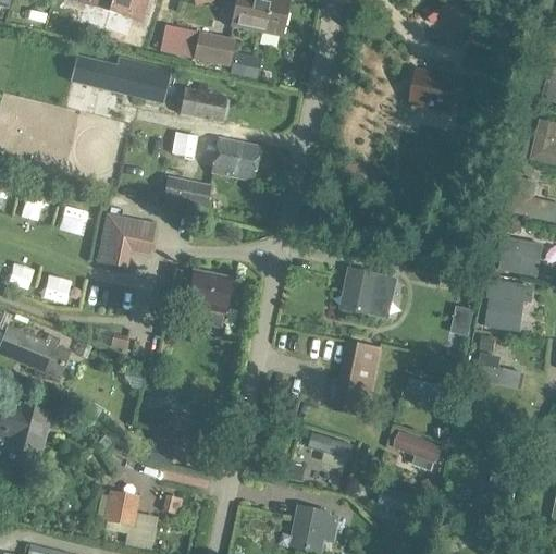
[(0,0),(0,19),(8,22),(15,0),(0,0)]
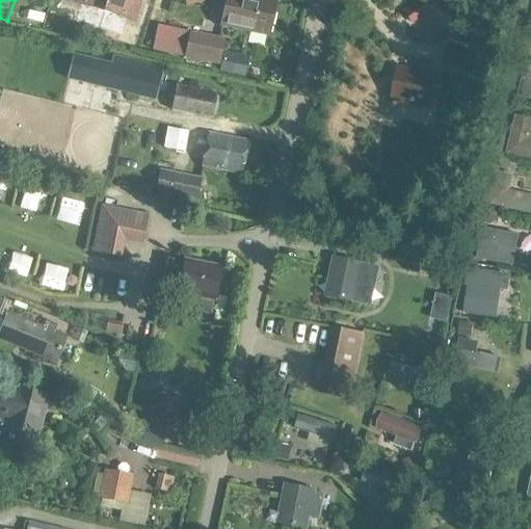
[(73,0),(104,10),(107,0),(73,0)]
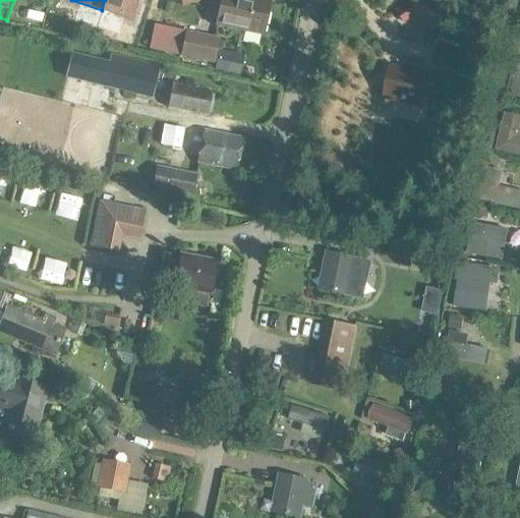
[(105,0),(102,10),(132,19),(138,0),(105,0)]
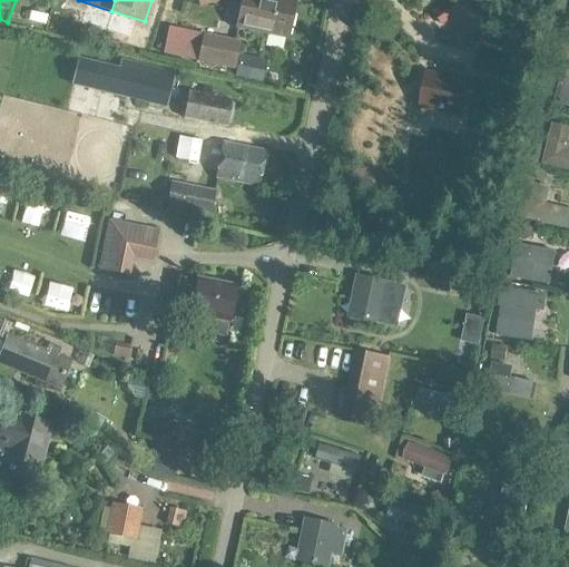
[(227,0),(196,6),(198,19),(229,15),(227,0)]
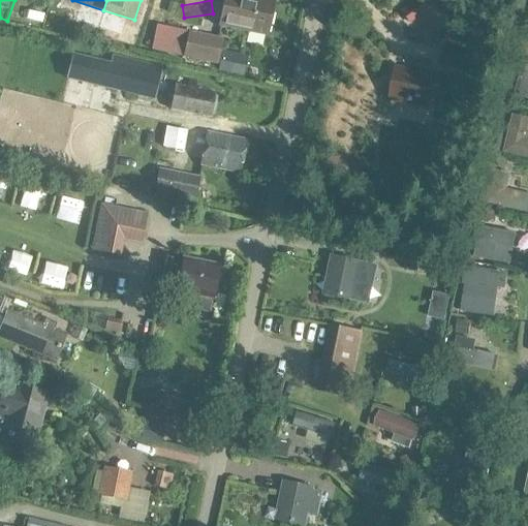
[(223,0),(219,24),(267,33),(274,1),(269,0),(223,0)]
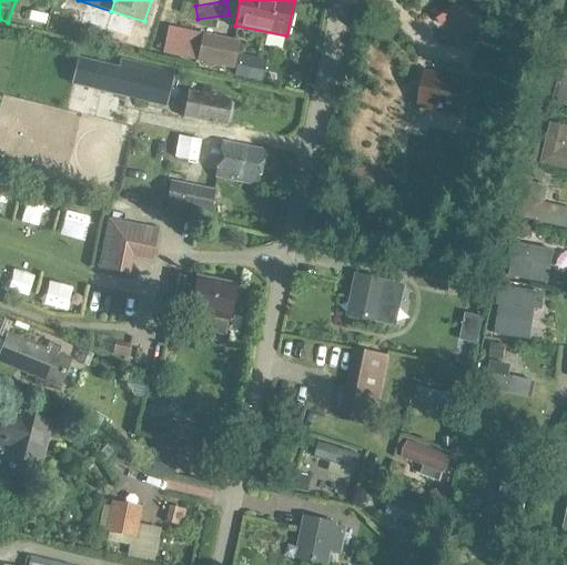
[(447,0),(434,10),(444,23),(473,1),(472,0),(447,0)]
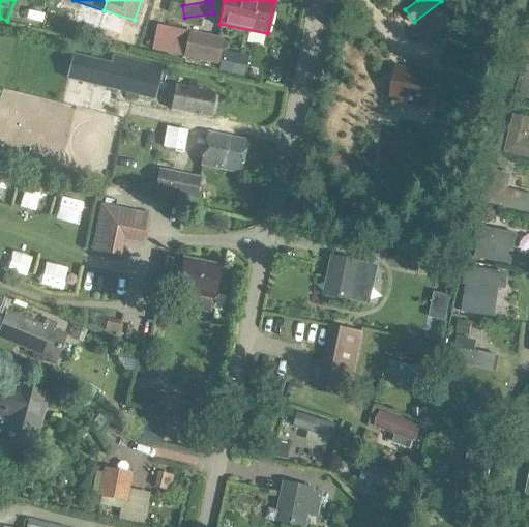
[(444,0),(443,5),(464,12),(466,3),(457,0),(444,0)]
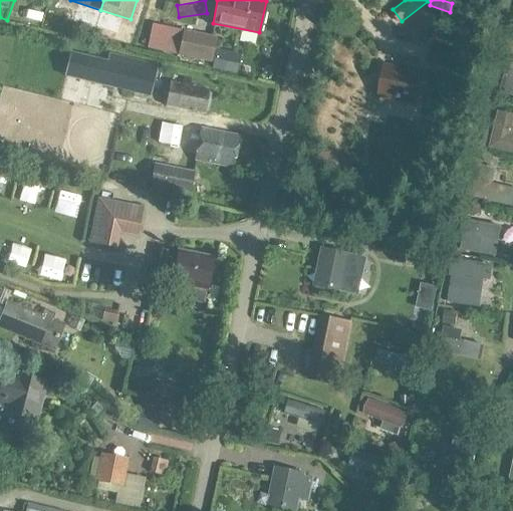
[(30,13),(28,28),(40,29),(42,15),(30,13)]
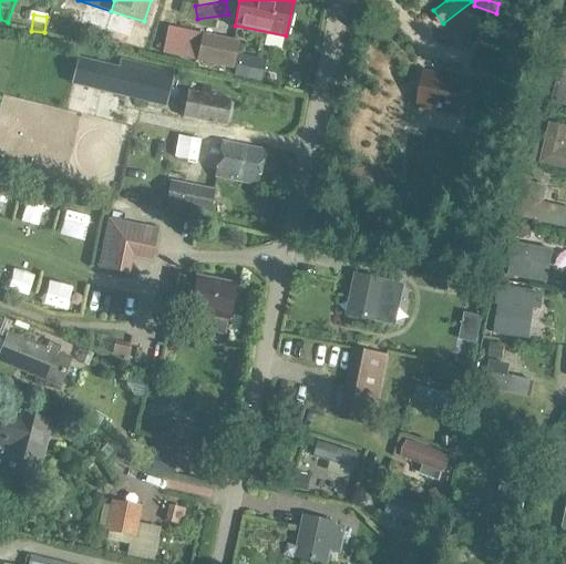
[(202,57),(202,58),(233,64),(236,52),(238,40),(206,33),(202,57)]
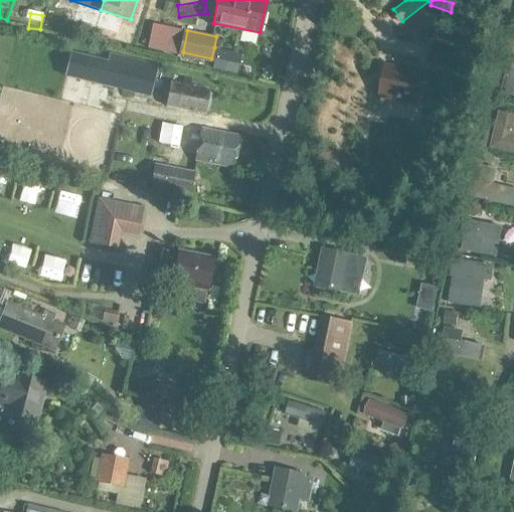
[(144,60),(175,63),(178,39),(147,35),(144,60)]
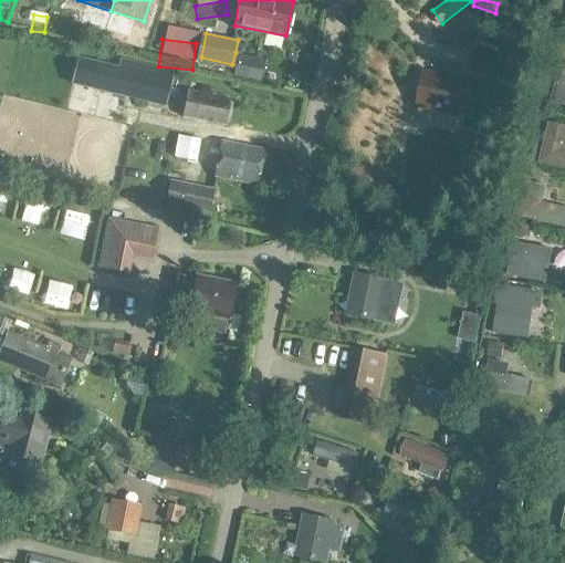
[(475,48),(472,65),(500,72),(503,54),(475,48)]
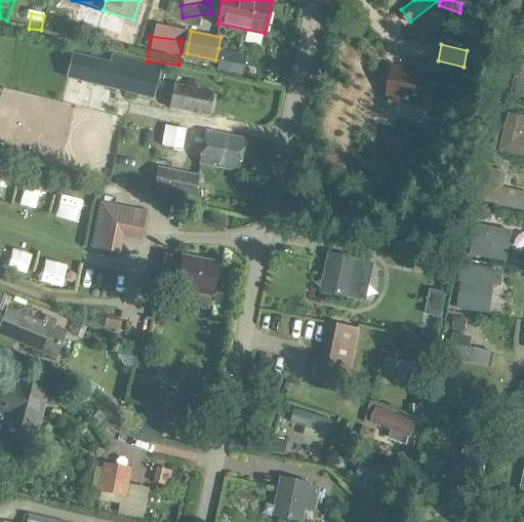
[(223,47),(218,68),(243,73),(247,52),(223,47)]
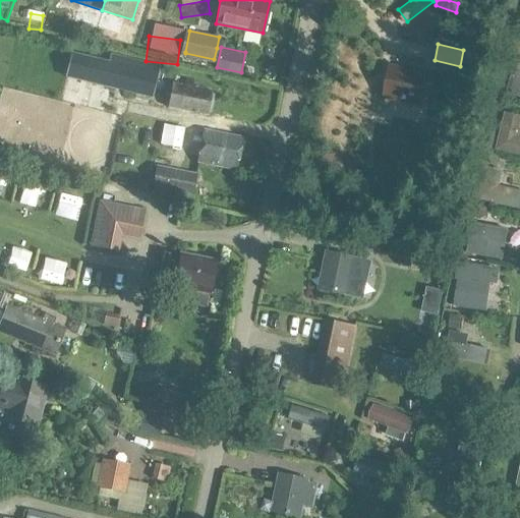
[(507,64),(506,68),(514,71),(515,67),(517,58),(518,57),(510,54),(507,64)]
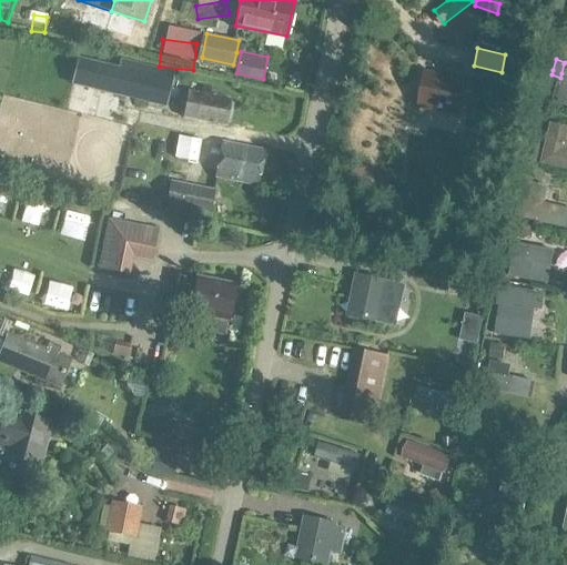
[(560,78),(554,100),(566,103),(566,64),(564,63),(562,73),(560,78)]
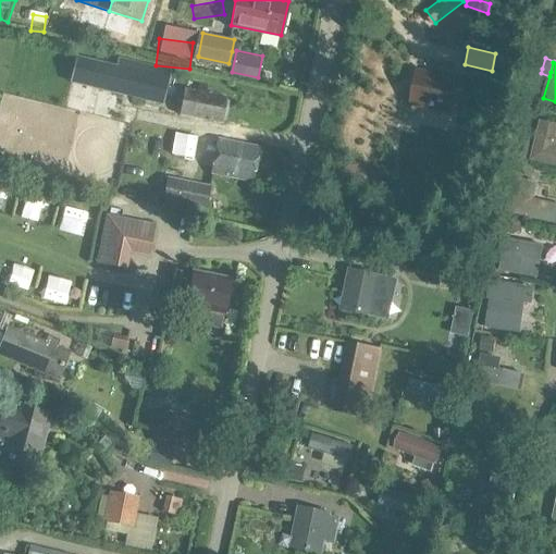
[(138,70),(134,90),(163,98),(169,76),(138,70)]
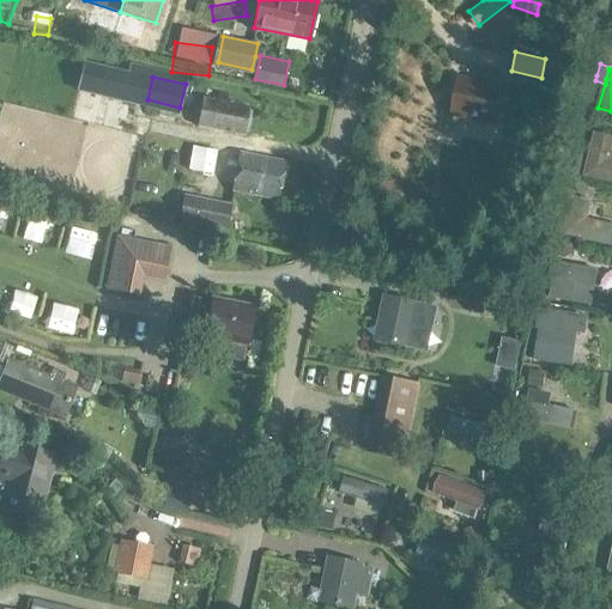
[(459,77),(452,111),(497,120),(504,86),(459,77)]
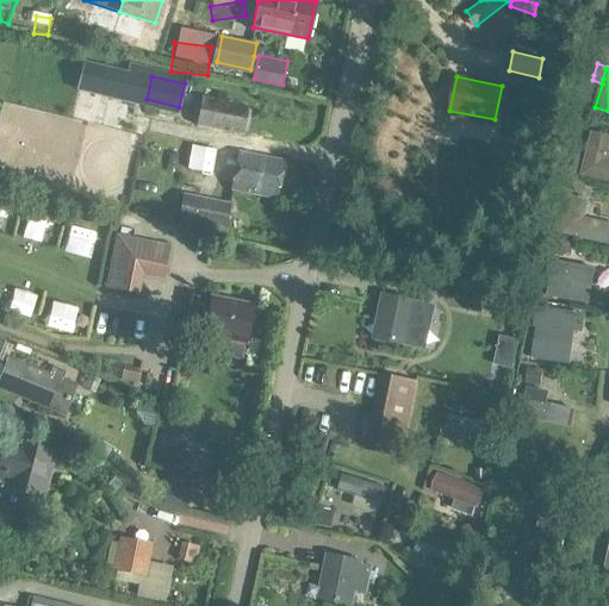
[(216,97),(203,94),(197,124),(242,133),(249,104),(216,97)]
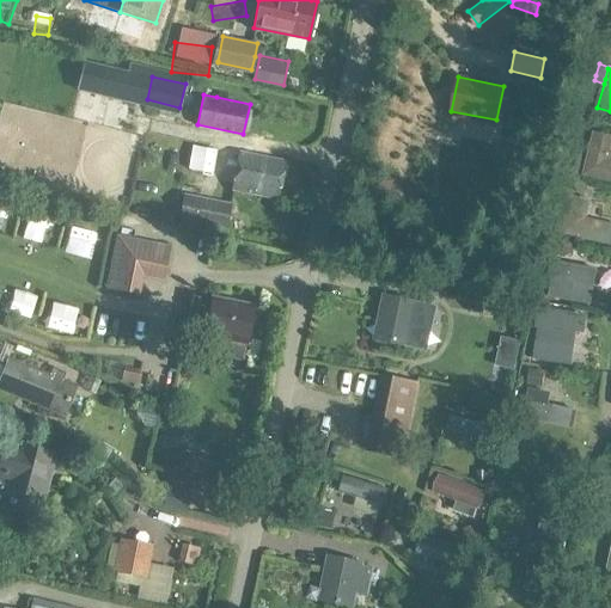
[(610,131),(593,128),(584,173),(610,179),(610,131)]
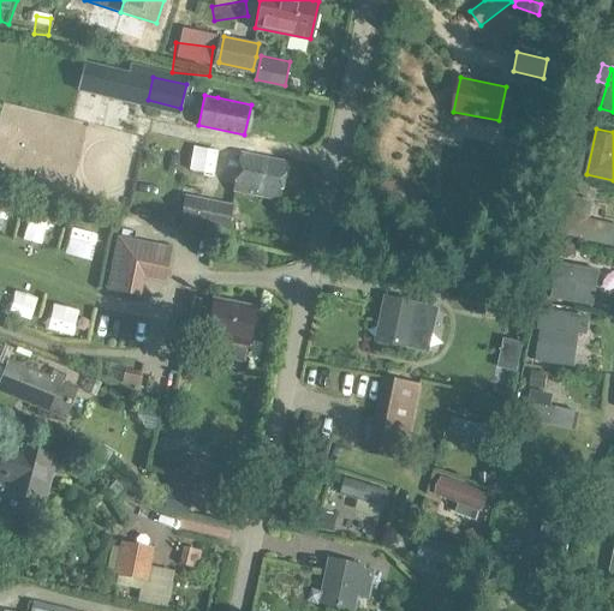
[(231,149),(227,163),(239,166),(234,189),(279,197),(286,161),(242,153),(242,151),(240,150),(231,149)]
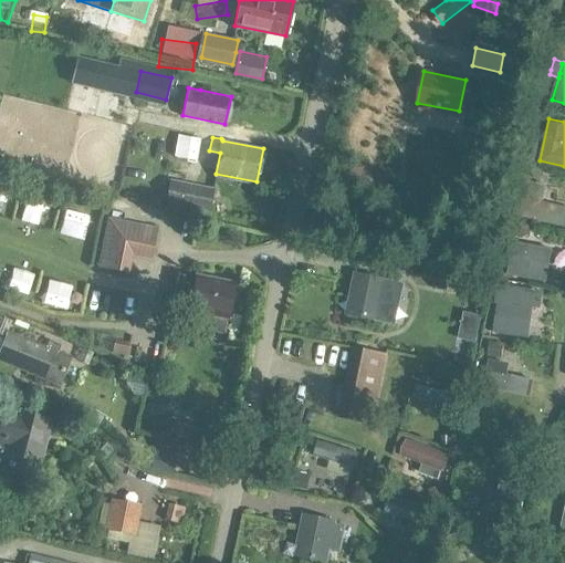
[(529,163),(526,174),(542,178),(544,166),(529,163)]
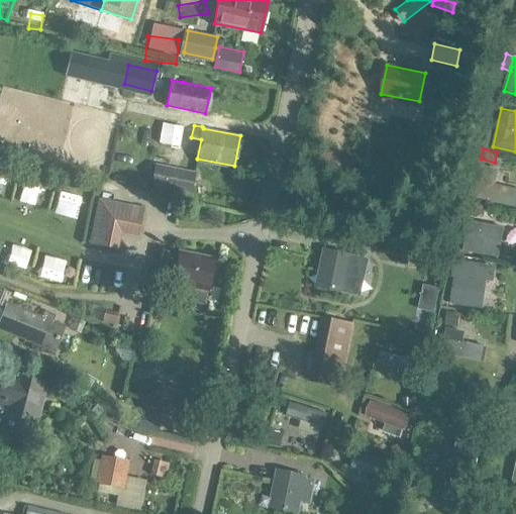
[(157,163),(152,186),(192,193),(196,170),(157,163)]
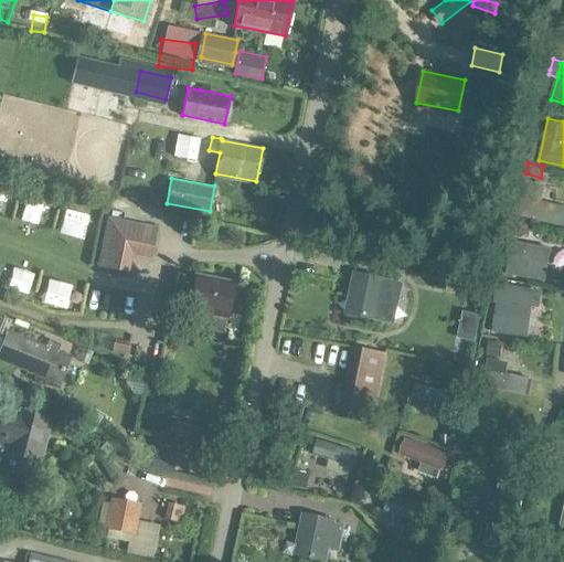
[(519,210),(563,222),(563,204),(541,199),(545,182),(528,178),(519,210)]
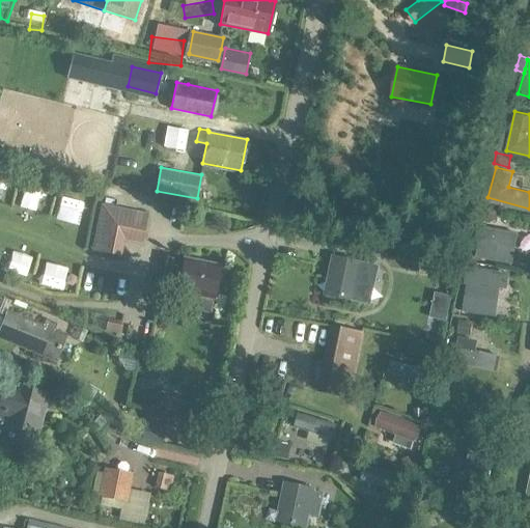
[(103,202),(96,231),(126,238),(142,242),(146,221),(148,212),(123,206),(103,202)]
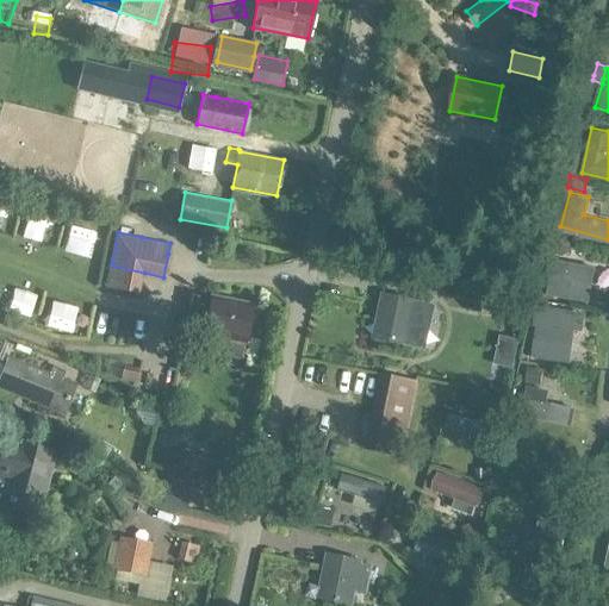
[(554,236),(552,248),(570,252),(573,239),(554,236)]
